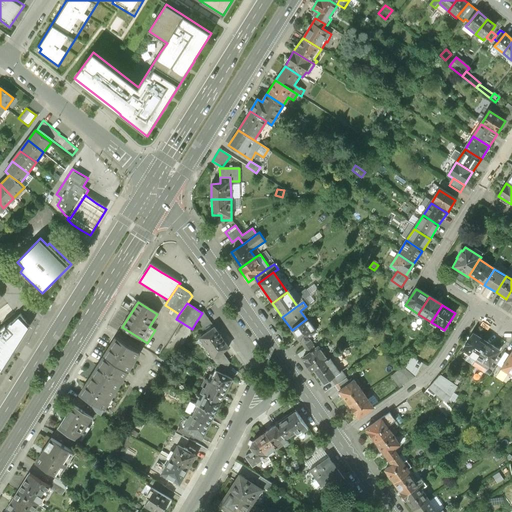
[(203,312),(202,313),(196,322),(203,331),(212,324),(203,312)]
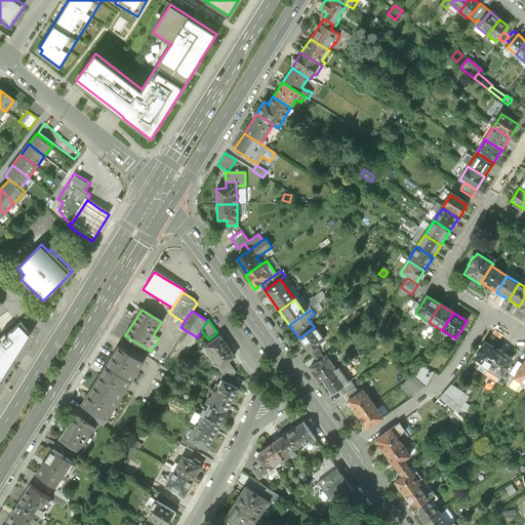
[(22,321),(0,341),(0,382),(31,334),(22,321)]
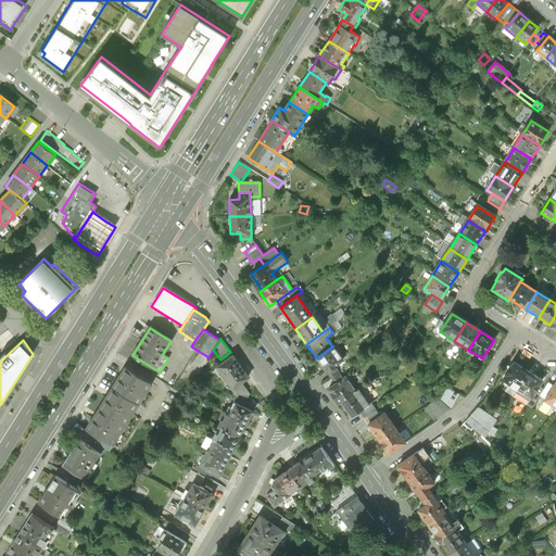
[(317,358),(330,378),(338,373),(335,368),(343,362),(332,346),(317,358)]
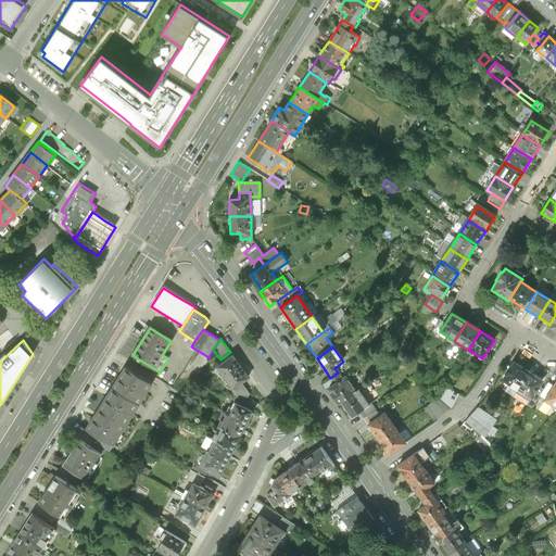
[(216,367),(224,377),(239,366),(232,355),(216,367)]
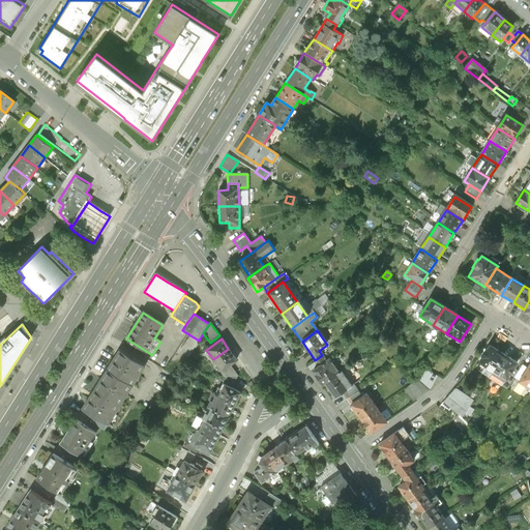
[(478,360),(492,370),(503,352),(490,344),(478,360)]
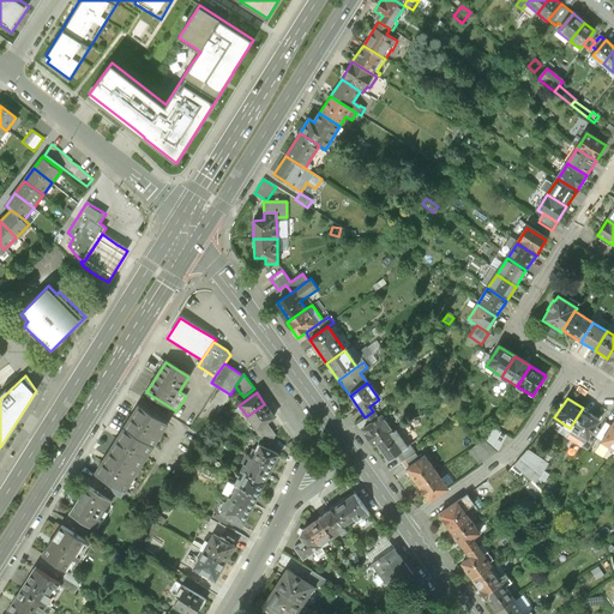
[(272,416),(264,404),(247,416),(254,428),(265,420),(272,416)]
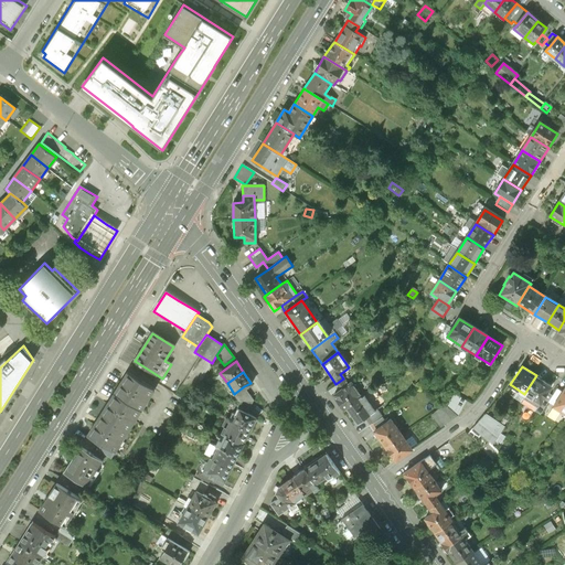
[(114,394),(115,395),(141,412),(155,391),(128,373),(121,384),(120,383),(114,394)]
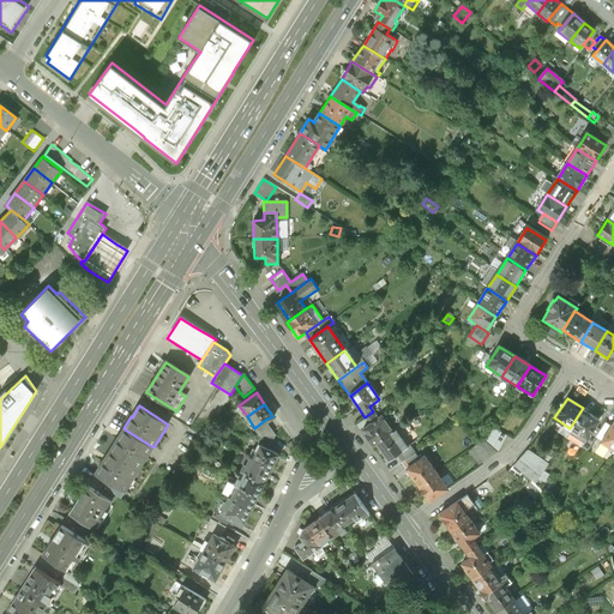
[(599,419),(583,408),(570,428),(585,438),(594,425),(599,419)]
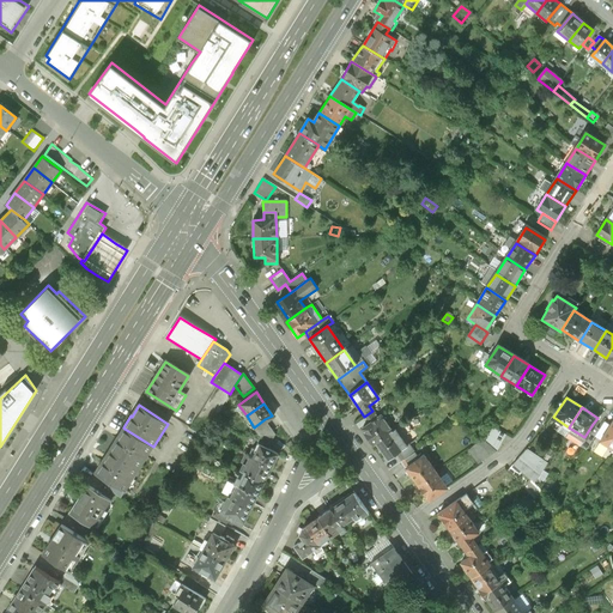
[(372,448),(375,447),(393,434),(381,417),(378,419),(372,411),(364,417),(370,425),(362,432),(372,448)]
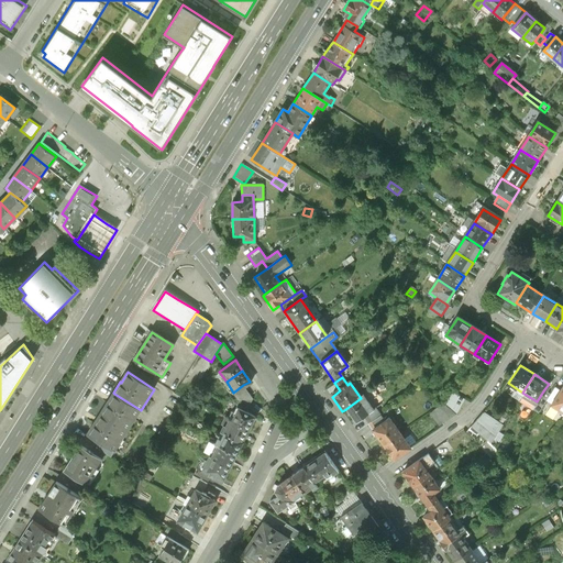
[(252,397),(243,385),(233,393),(240,400),(236,407),(245,411),(252,397)]
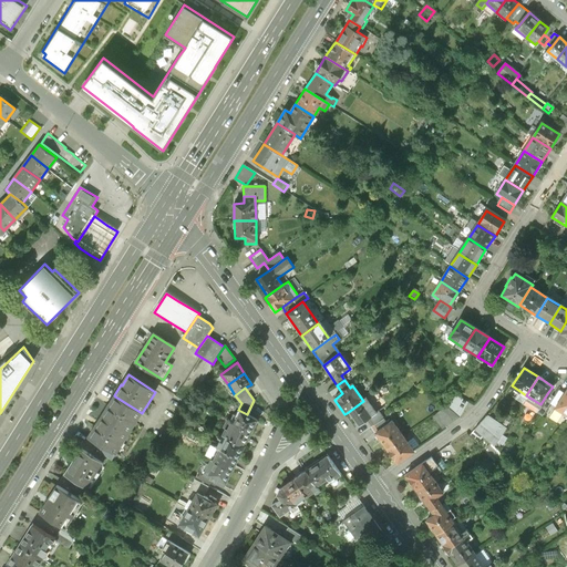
[(566,389),(556,408),(566,414),(566,389)]
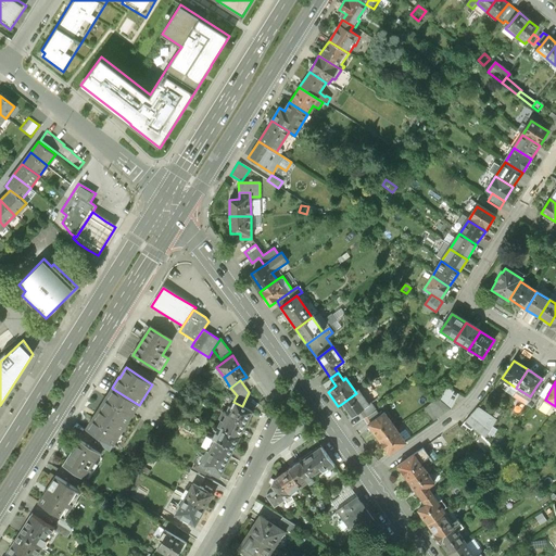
[(543,388),(538,384),(530,396),(535,400),(543,388)]
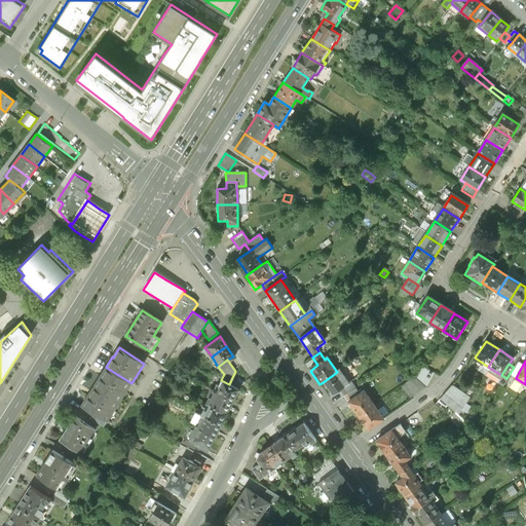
[(415,378),(426,388),(434,372),(423,366),(415,378)]
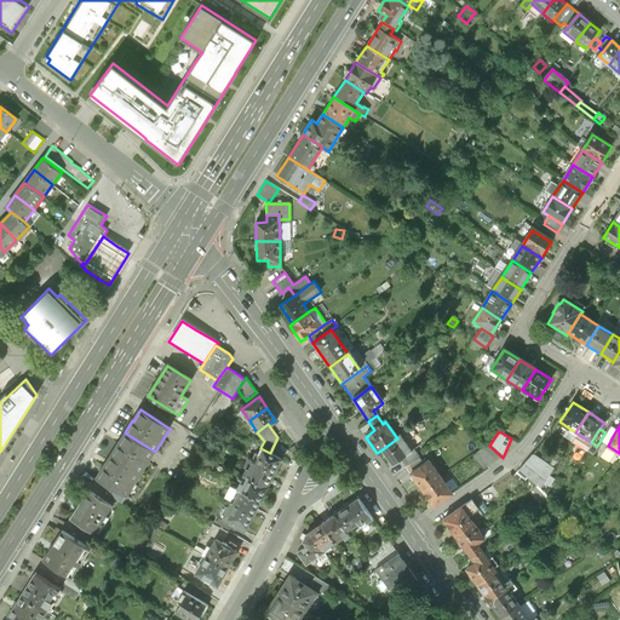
[(110,455),(112,457),(141,475),(155,452),(126,434),(119,445),(118,443),(110,455)]
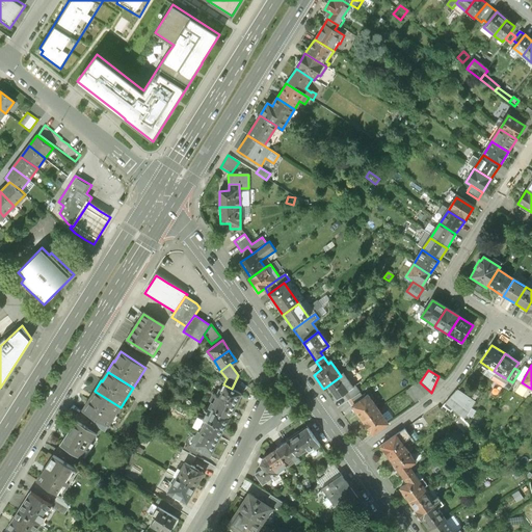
[(343,374),(341,376),(325,388),(337,402),(345,395),(353,390),(352,388),(343,374)]
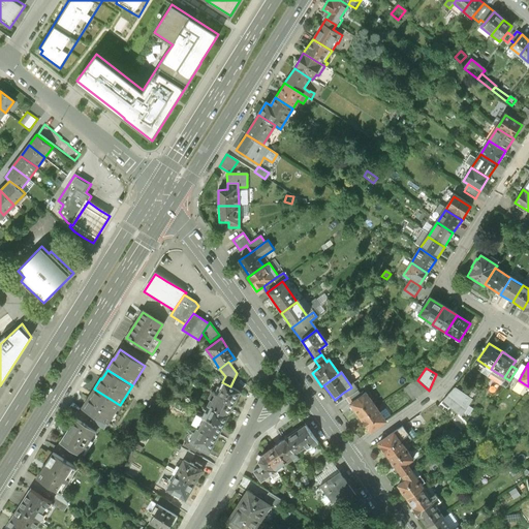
[(403,389),(412,402),(429,391),(417,380),(416,379),(403,389)]
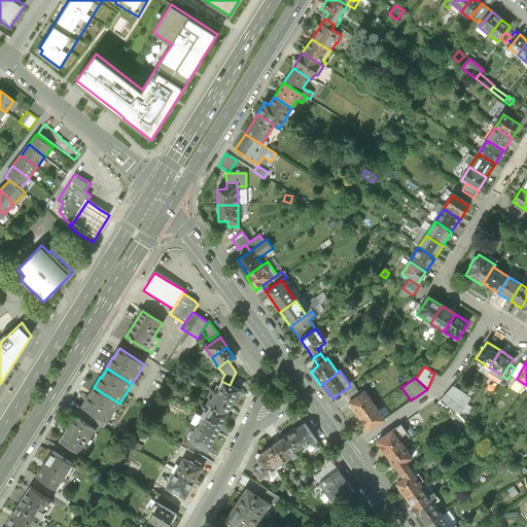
[(221,381),(216,392),(233,400),(239,388),(230,385),(221,381)]
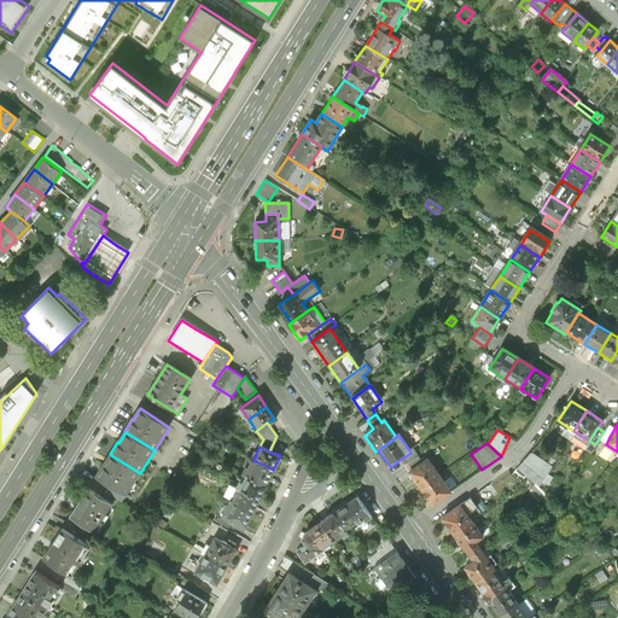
[(413,448),(409,450),(410,453),(401,459),(410,472),(423,462),(413,448)]
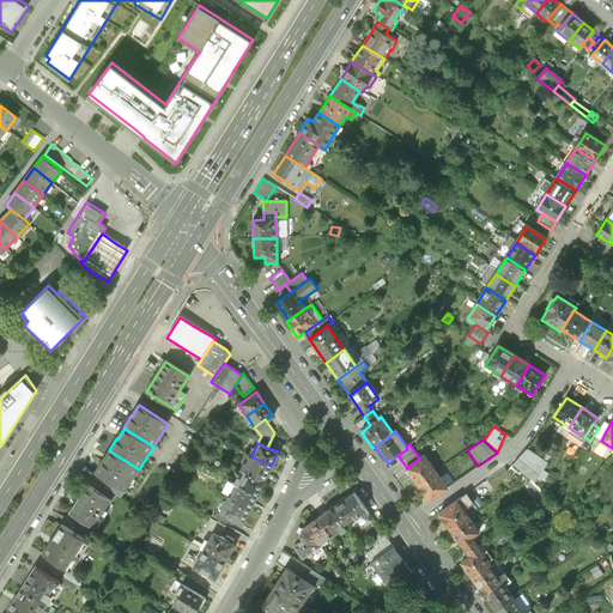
[(522,473),(534,484),(538,478),(544,481),(548,474),(542,469),(547,463),(527,448),(508,471),(517,479),(522,473)]
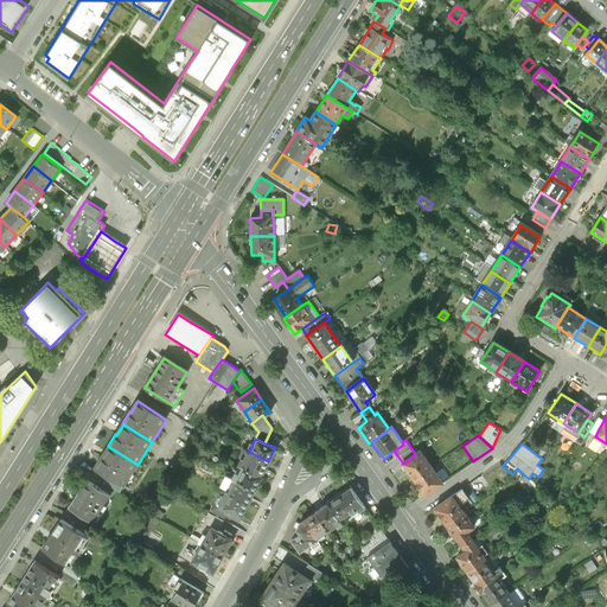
[(123,487),(138,465),(109,447),(102,458),(101,457),(94,468),(123,487)]
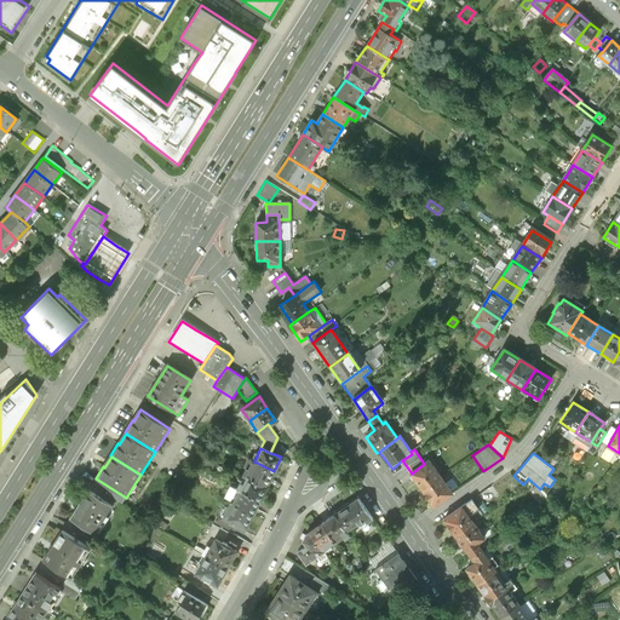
[(409,475),(422,491),(440,477),(429,460),(424,464),(412,474),(409,475)]
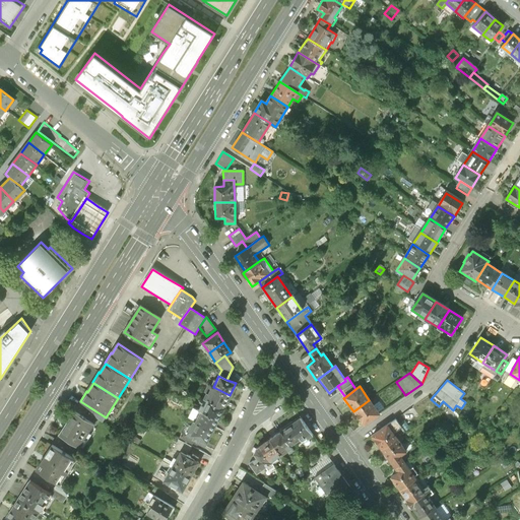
[(223,406),(230,395),(213,387),(207,399),(223,406)]
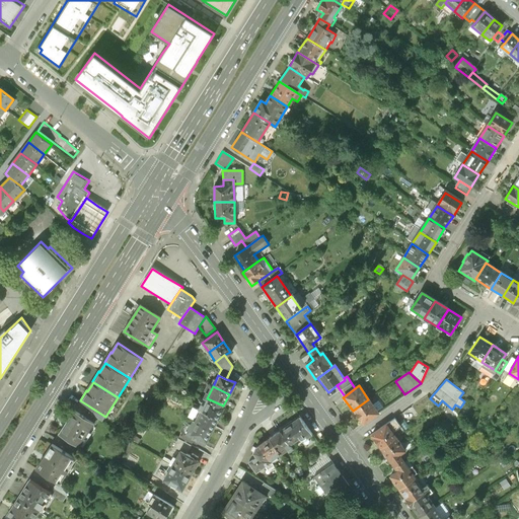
[(217,419),(223,405),(207,398),(201,411),(217,419)]
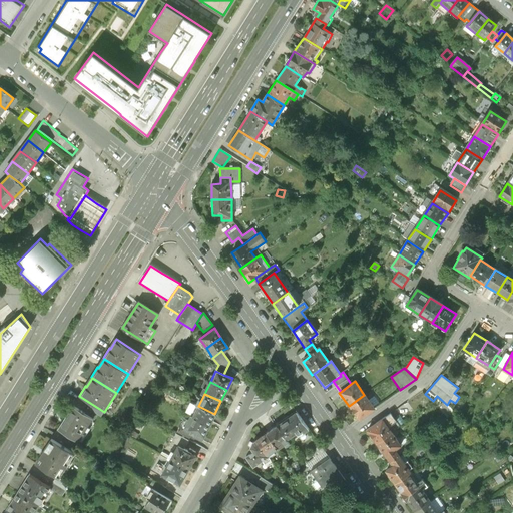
[(374,409),(364,395),(349,406),(359,420),(374,409)]
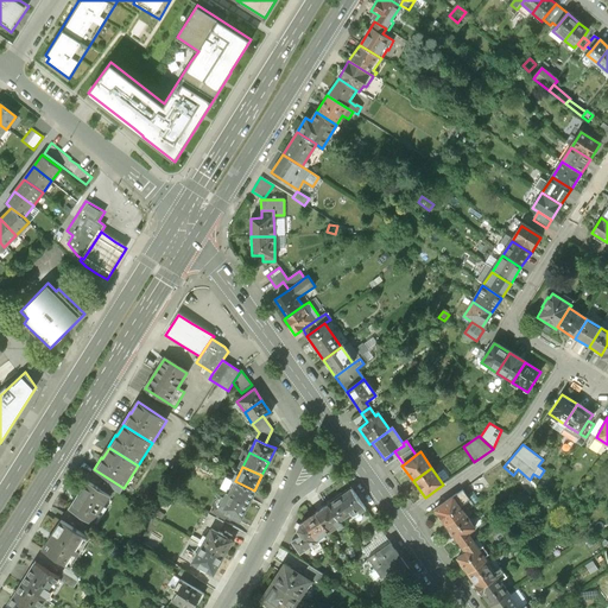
[(86,481),(68,510),(84,519),(93,525),(109,496),(111,496),(100,491),(86,481)]
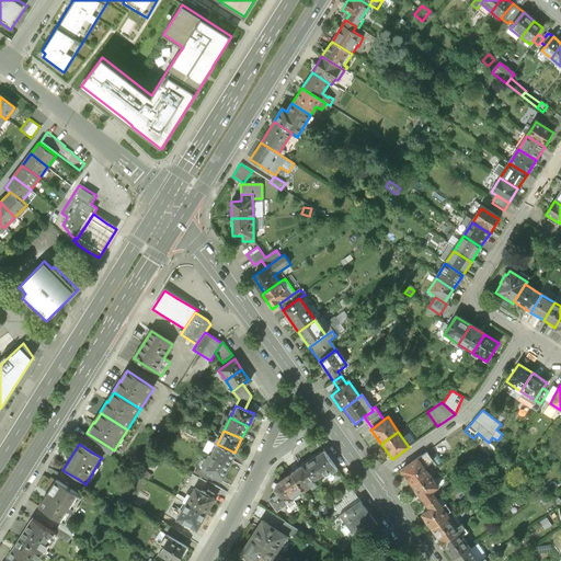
[(229,466),(235,453),(217,444),(210,457),(229,466)]
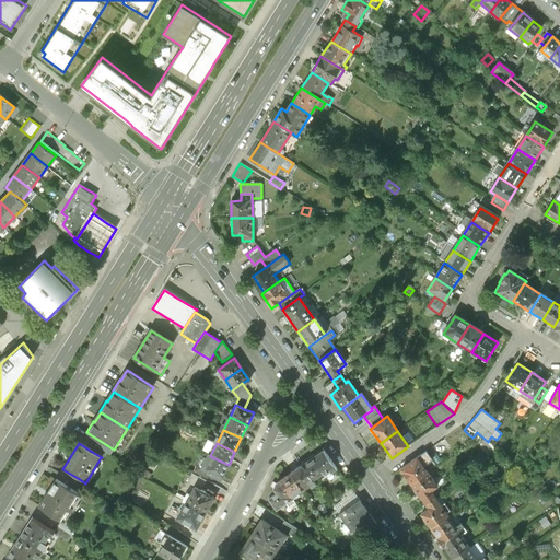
[(95,446),(92,452),(102,457),(101,457),(103,458),(106,453),(95,446)]
